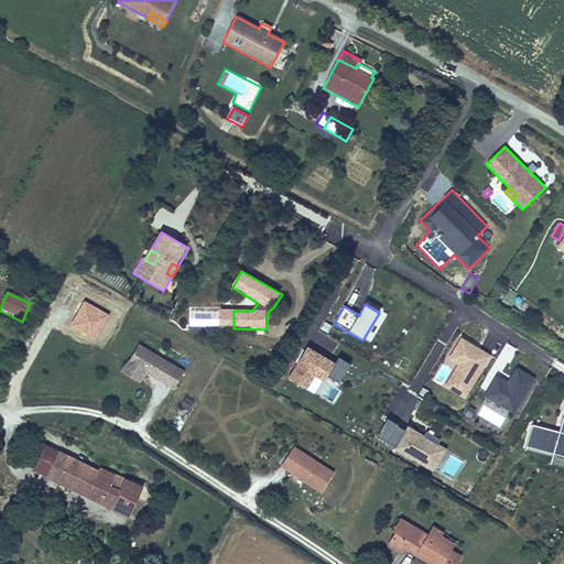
[(267,317),(286,317),(273,307),(269,311),(267,317)]
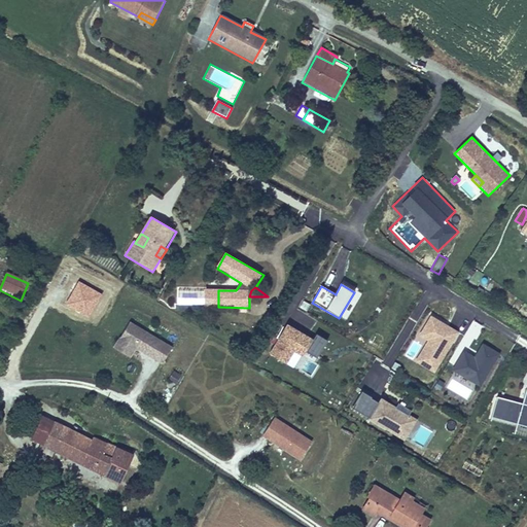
[(206,307),(218,307),(218,290),(206,290),(206,307)]
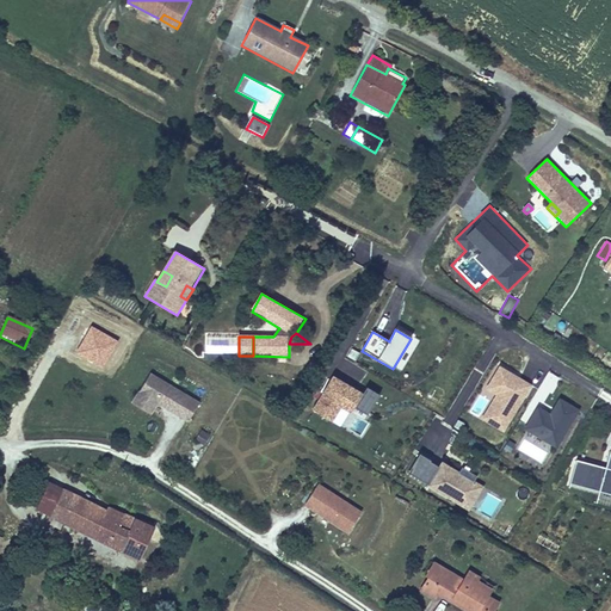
[(506,427),(530,387),(498,366),(485,388),(495,394),(500,397),(488,417),(506,427)]
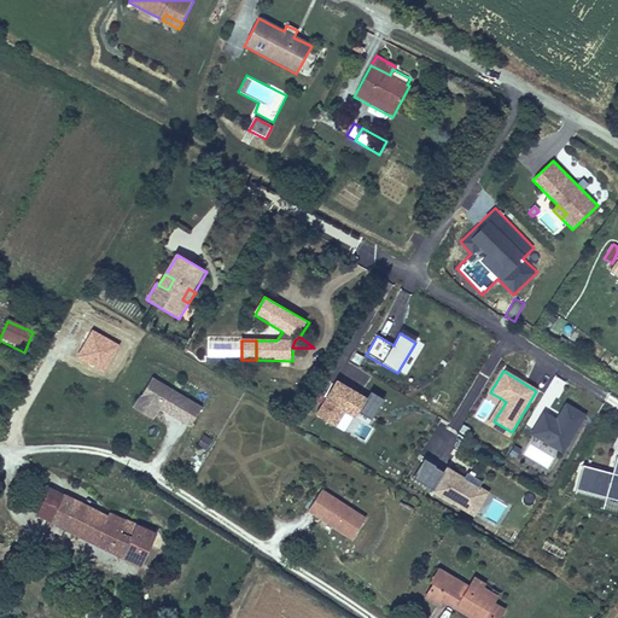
[(202,408),(152,377),(134,407),(152,418),(159,407),(191,425),(202,408)]
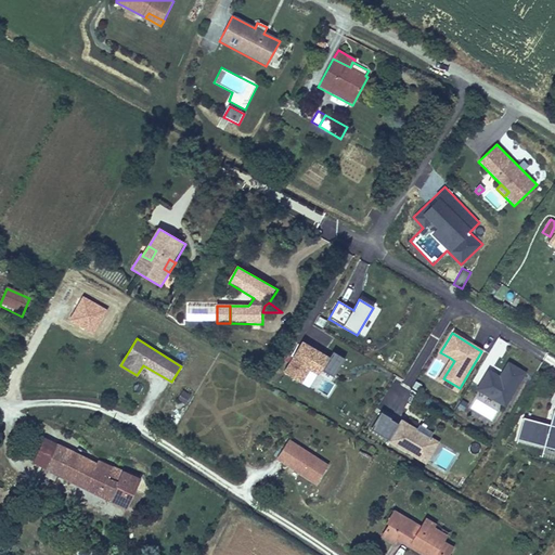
[(328,360),(302,344),(284,375),(301,385),(309,371),(319,376),(328,360)]
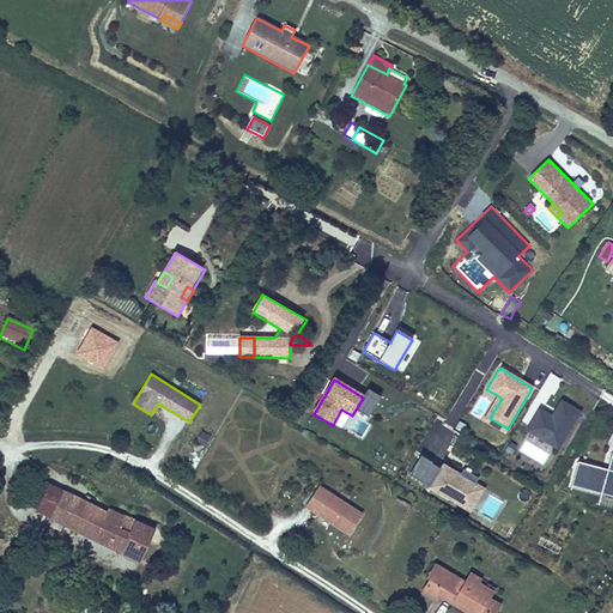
[(370,387),(358,407),(370,414),(382,394),(370,387)]
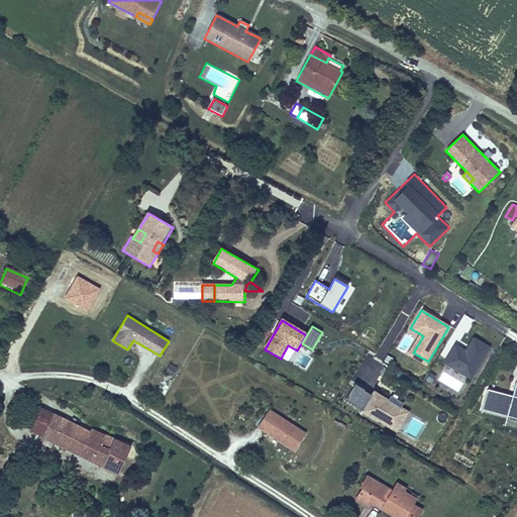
[(413,352),(423,336),(419,333),(407,354),(426,366),(428,362),(413,352)]
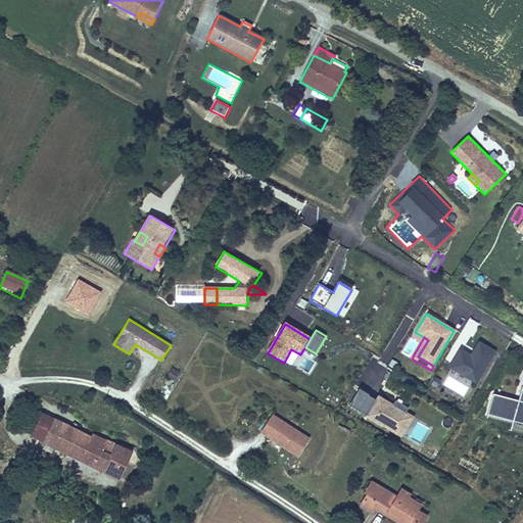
[(476,384),(495,351),(477,340),(470,353),(459,347),(447,367),(476,384)]
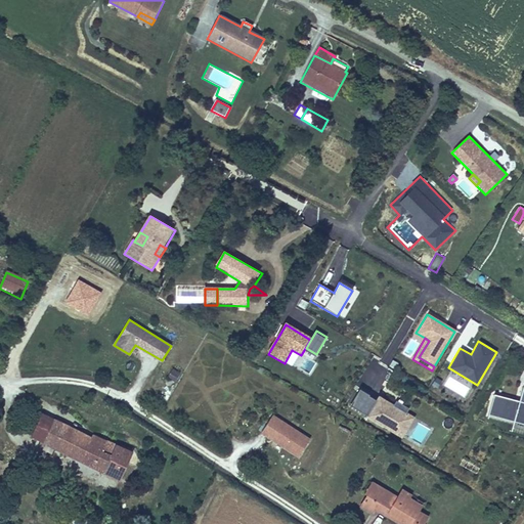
[(309,370),(313,362),(307,359),(302,367),(309,370)]
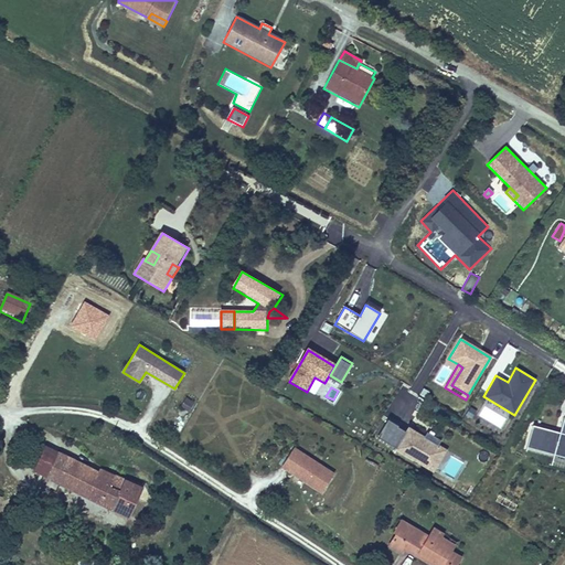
[(189,414),(193,405),(187,401),(181,409),(189,414)]
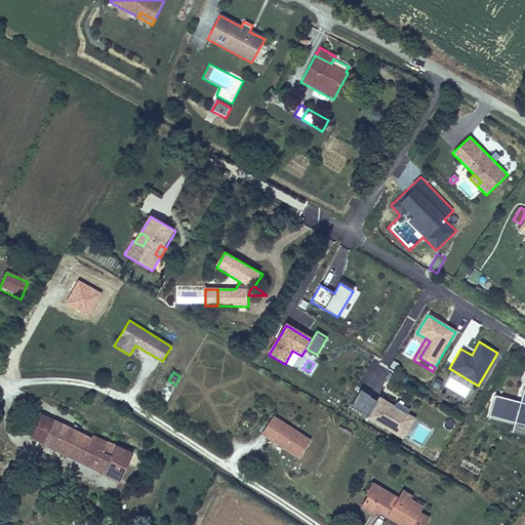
[(524,388),(523,388),(519,403),(494,396),(488,415),(524,426),(524,388)]
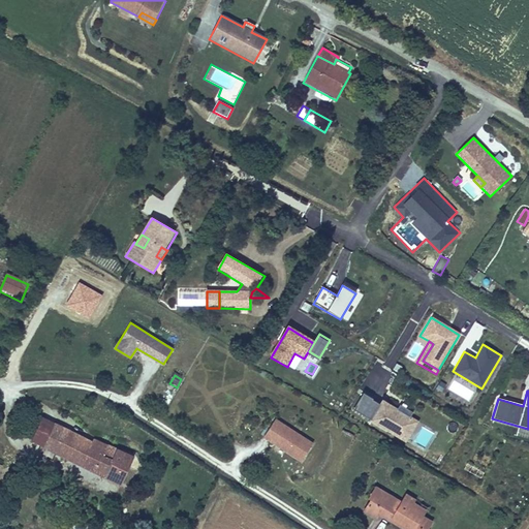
[(351,410),(369,422),(379,405),(362,394),(351,410)]
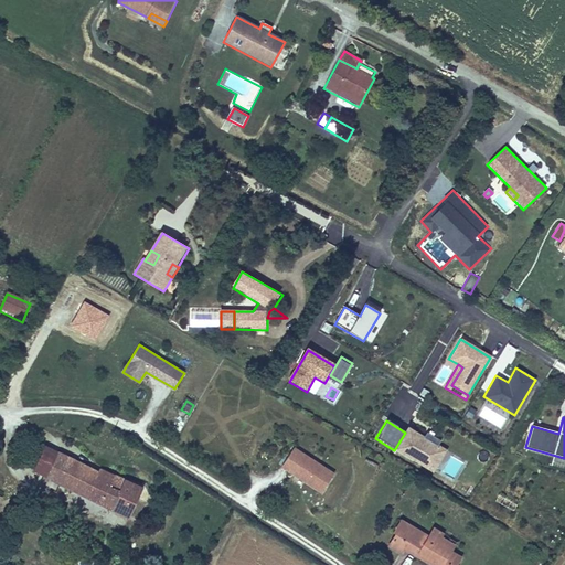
[(426,469),(439,447),(437,447),(423,438),(407,428),(405,433),(394,450),(426,469)]
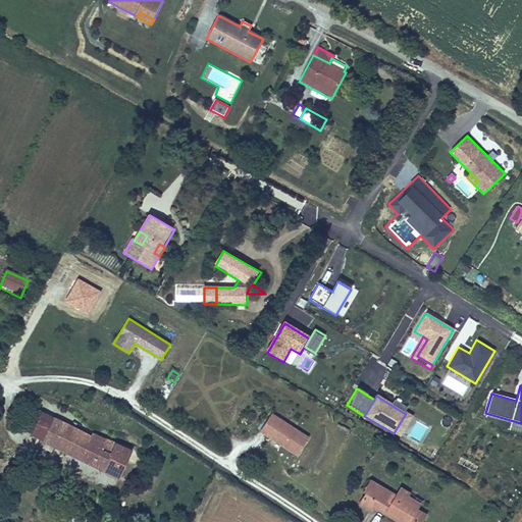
[(390,405),(404,413),(407,408),(394,400),(390,405)]
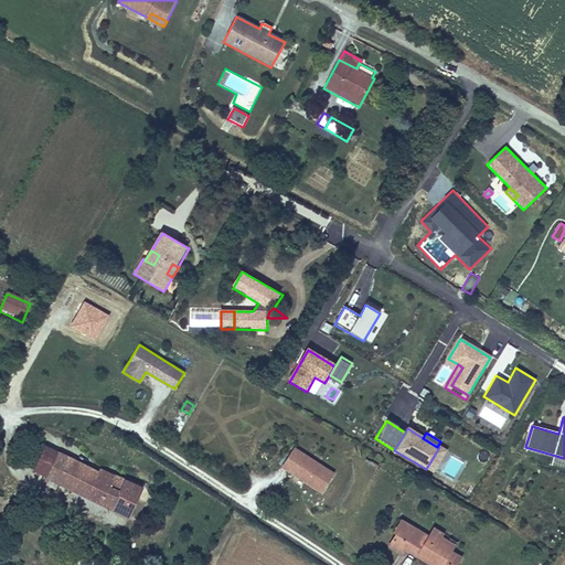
[(23,467),(65,487),(76,462),(34,443),(23,467)]
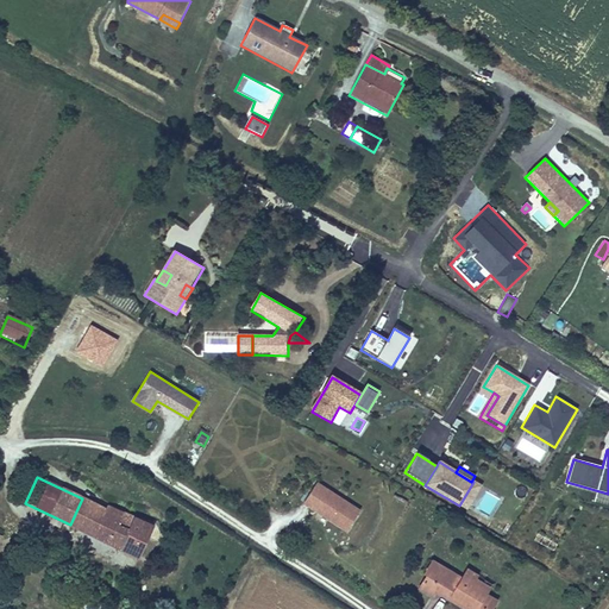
[(466,510),(481,487),(473,482),(459,506),(466,510)]
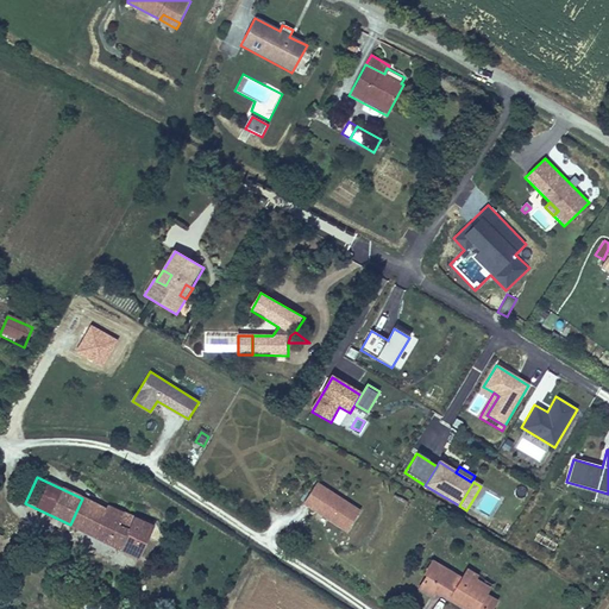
[(360,513),(318,483),(303,503),(347,532),(360,513)]
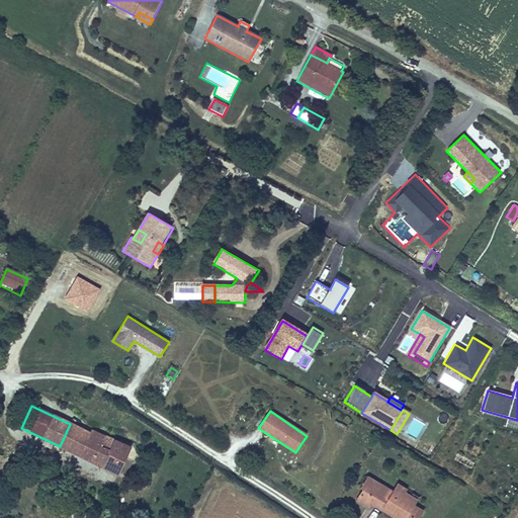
[(120,475),(133,449),(94,431),(93,434),(70,424),(60,446),(120,475)]
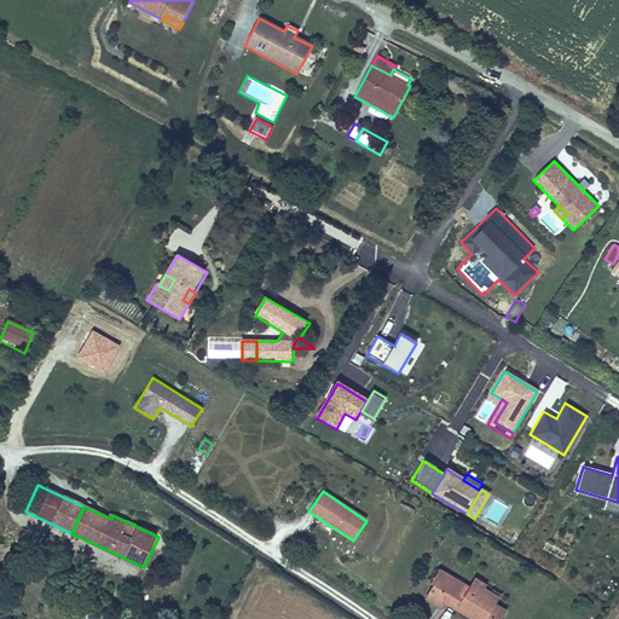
[(428,585),(432,588),(441,571),(438,568),(428,585)]
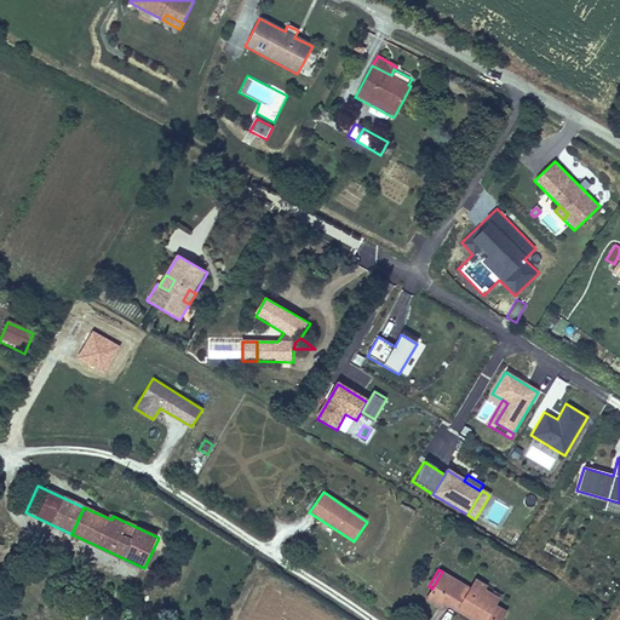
[(500,619),(506,612),(495,606),(499,600),(483,590),(487,586),(475,578),(469,587),(442,572),(432,589),(424,601),(436,609),(440,602),(457,613),(463,603),(484,616),(482,619),(500,619)]
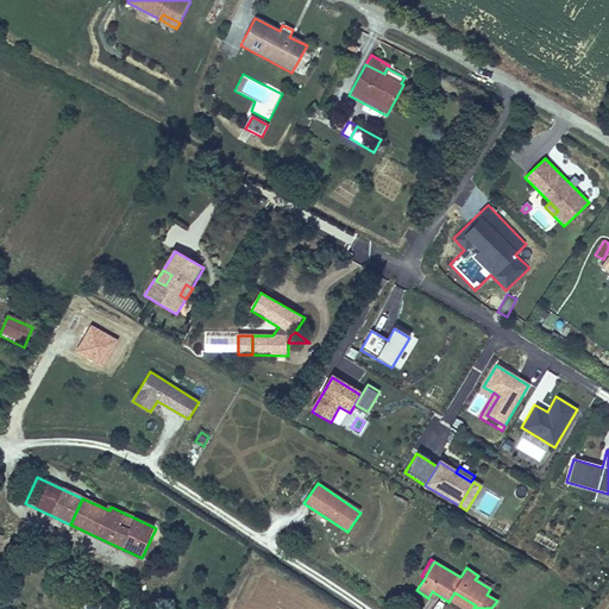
[(460,608),(473,608),(476,606),(454,592),(449,602),(460,608)]
